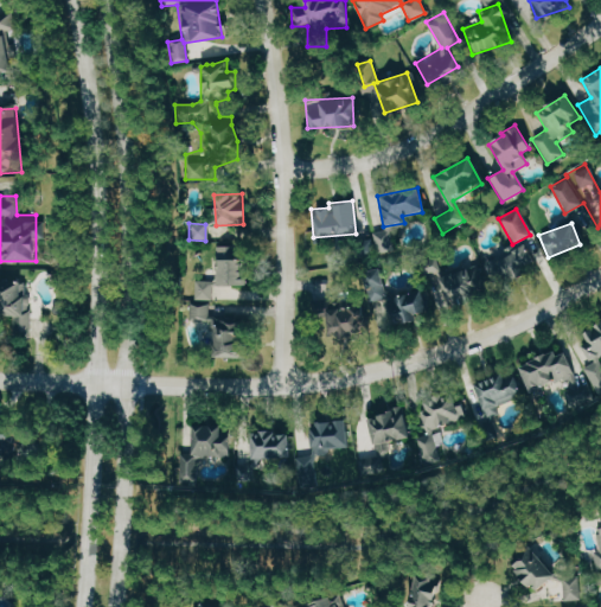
[(378,254),(397,248),(389,227),(370,232),(378,254)]
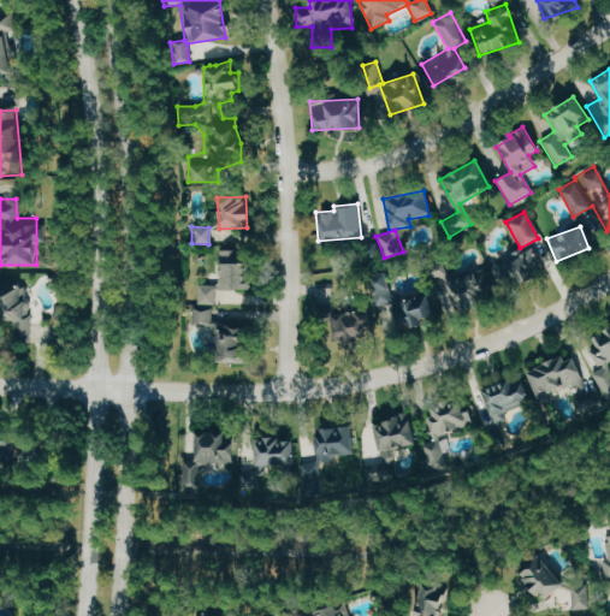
[(249,289),(248,249),(219,250),(220,290),(249,289)]
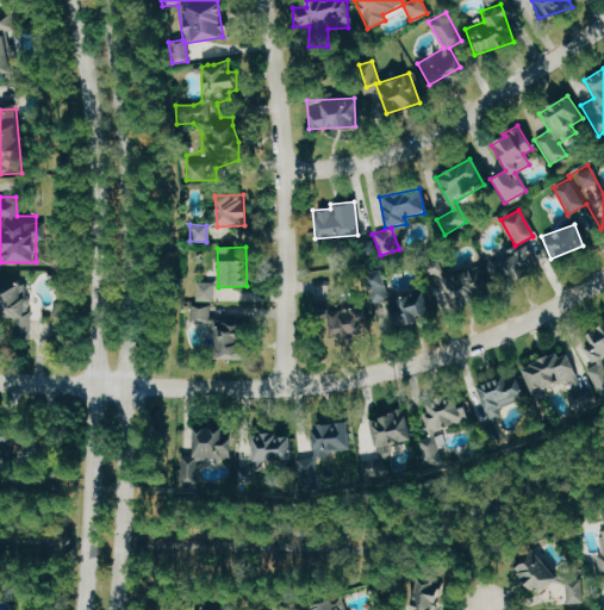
[(536,273),(524,247),(486,263),(498,290),(536,273)]
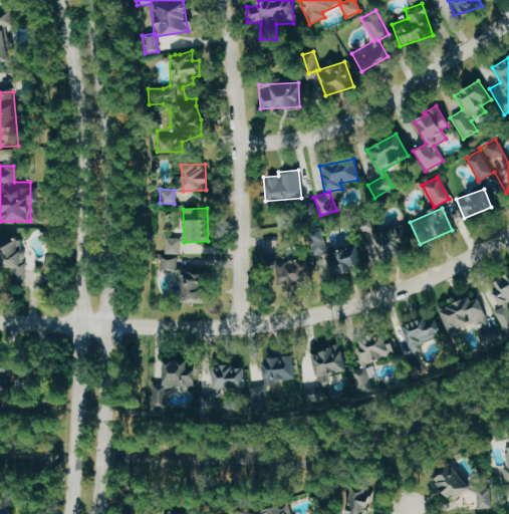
[(413,244),(404,223),(370,237),(380,258),(413,244)]
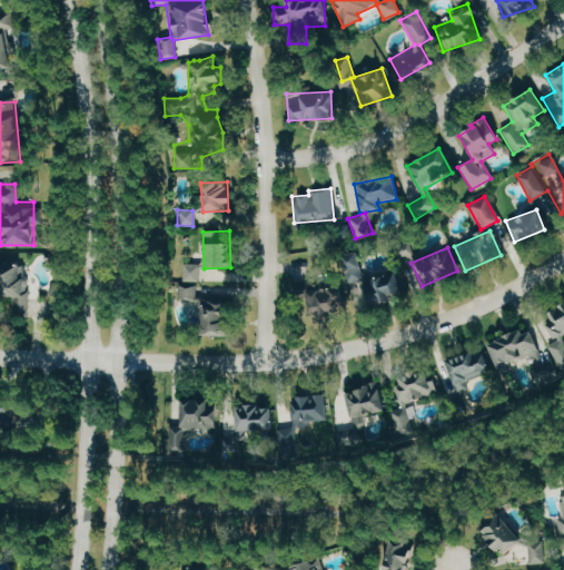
[(364,306),(392,302),(391,295),(398,294),(395,274),(362,279),(356,252),(338,255),(344,285),(359,282),(364,306)]
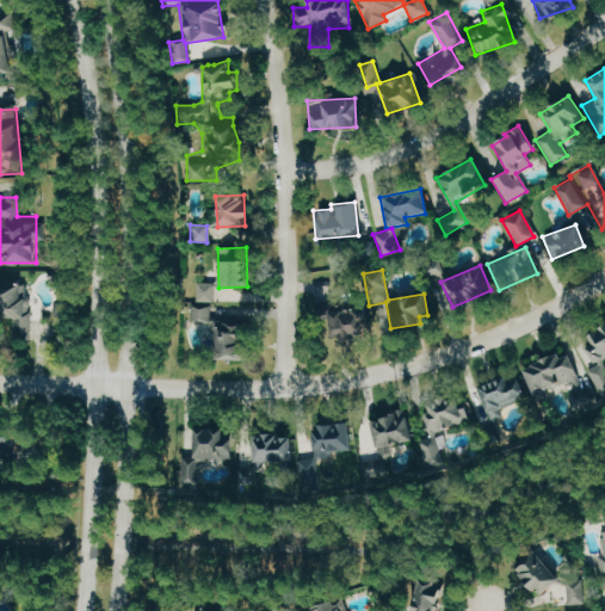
[(30,340),(31,300),(23,300),(24,282),(0,281),(0,316),(17,318),(16,340),(30,340)]
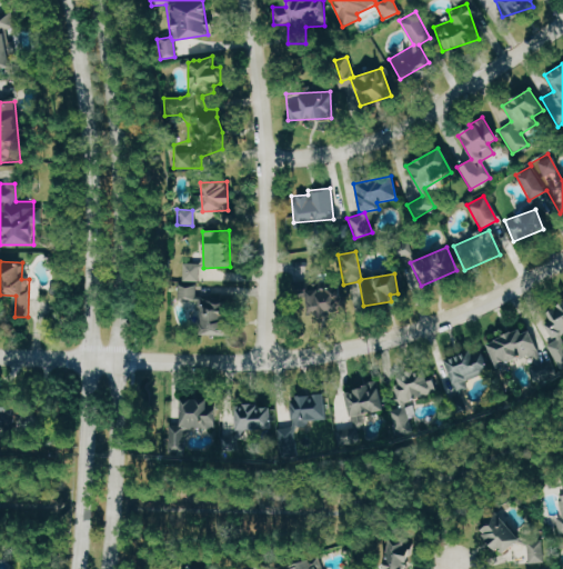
[(180,262),(180,280),(197,280),(197,268),(202,269),(202,262),(180,262)]
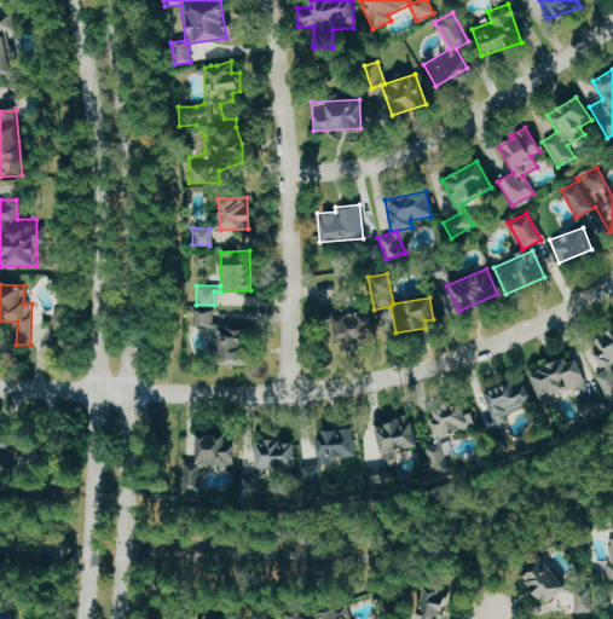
[(212,327),(212,306),(191,306),(192,327),(212,327)]
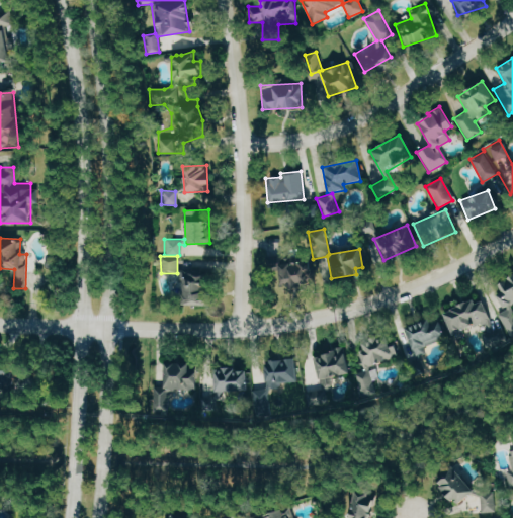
[(310,261),(269,262),(269,277),(276,277),(276,286),(311,285),(310,261)]
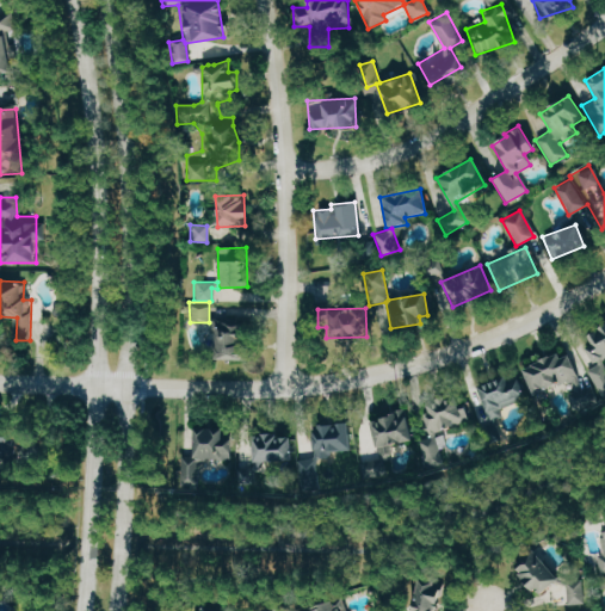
[(214,359),(242,360),(244,318),(215,318),(214,359)]
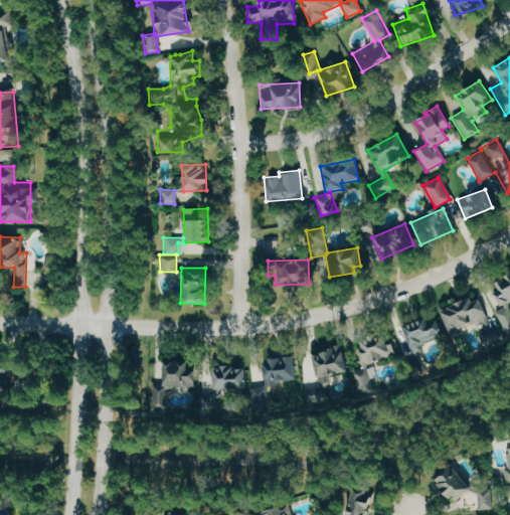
[(509,277),(486,290),(501,317),(507,313),(504,307),(509,304),(509,277)]
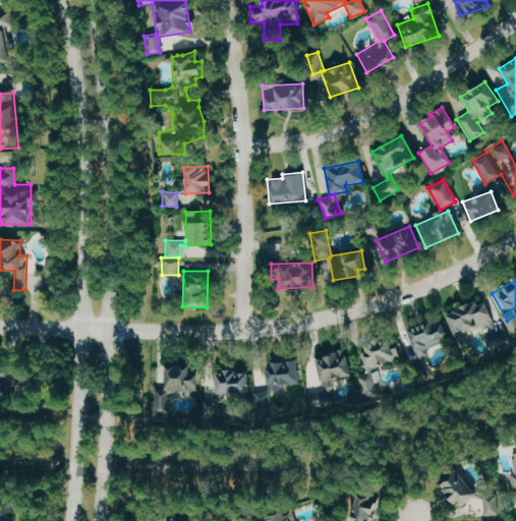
[(482,300),(446,311),(454,336),(491,325),(482,300)]
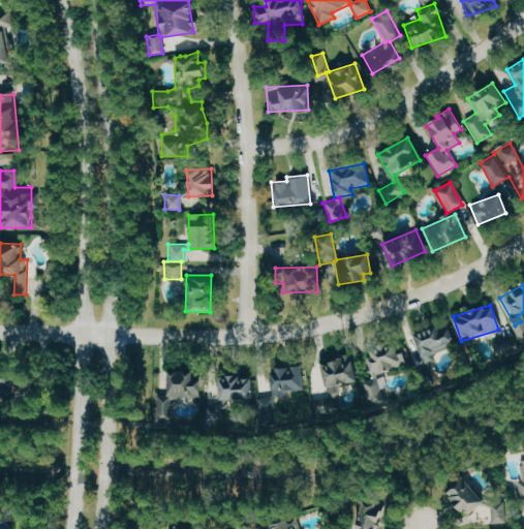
[(447,323),(412,336),(423,366),(434,362),(431,352),(454,344),(447,323)]
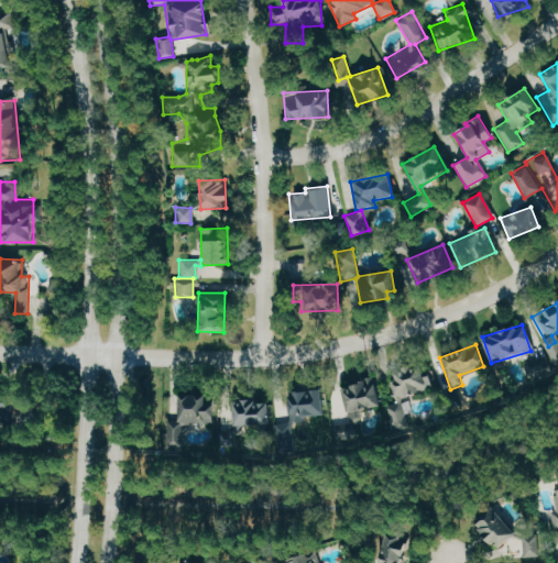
[(431,390),(428,375),(423,376),(422,368),(391,374),(395,404),(382,406),(387,434),(406,431),(400,396),(431,390)]
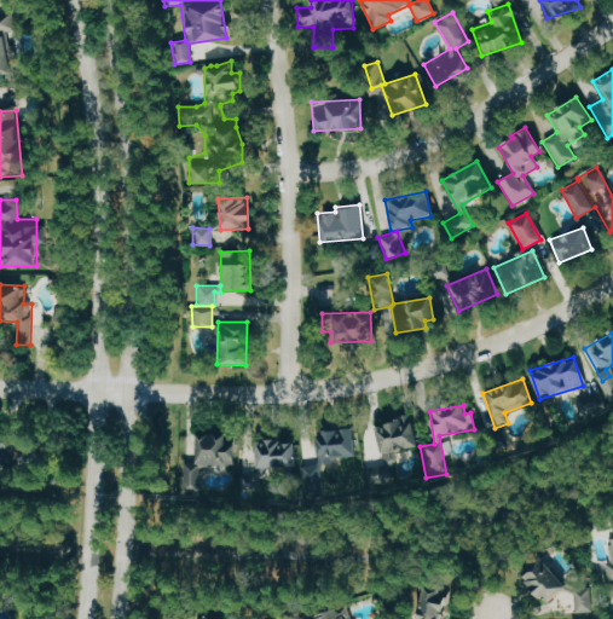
[(416,446),(410,417),(374,424),(380,455),(388,453),(389,462),(404,460),(402,449),(416,446)]
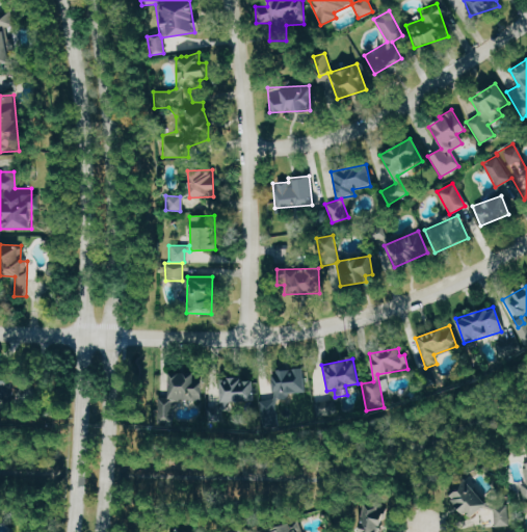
[(0,398),(10,402),(18,382),(9,379),(11,374),(0,370),(0,398)]
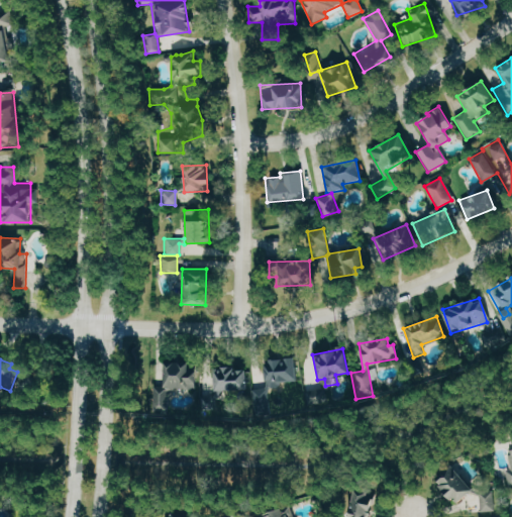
[(195,389),(195,363),(163,362),(162,385),(148,385),(147,411),(166,411),(167,388),(195,389)]
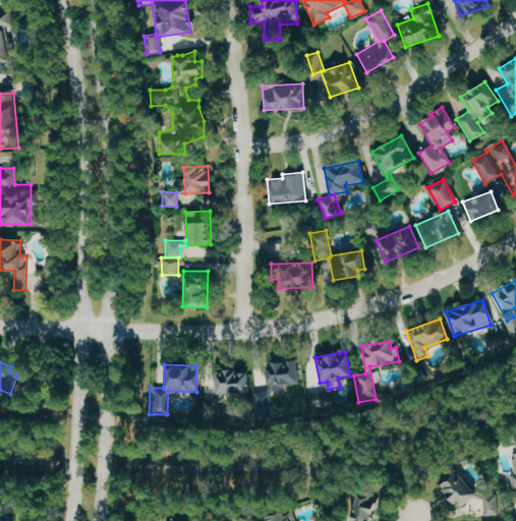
[(216,395),(247,394),(247,371),(216,372),(216,395)]
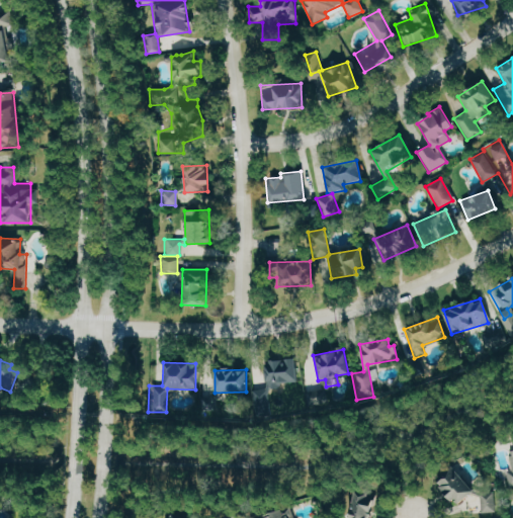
[(512,440),(510,441),(512,454),(506,455),(508,468),(504,469),(507,485),(512,484),(512,440)]
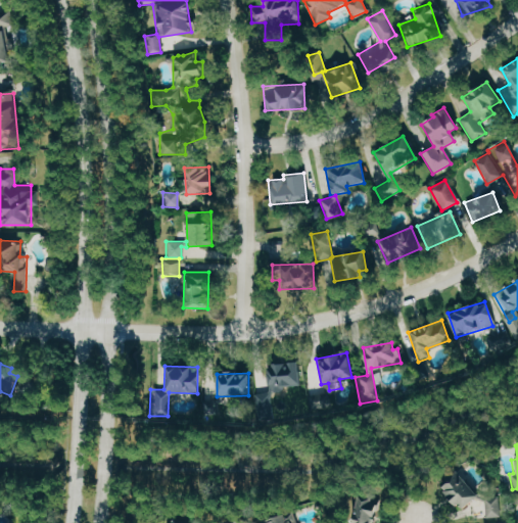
[(499,516),(497,493),(467,496),(465,472),(439,475),(440,491),(449,490),(451,505),(482,502),(484,517),(499,516)]
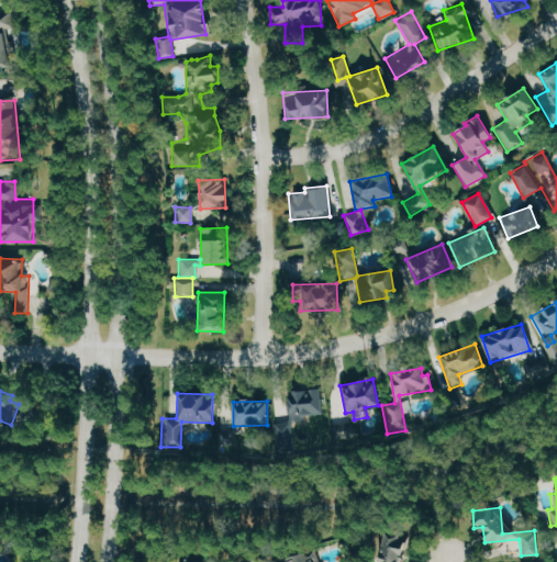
[(381,535),(380,561),(401,561),(402,535),(381,535)]
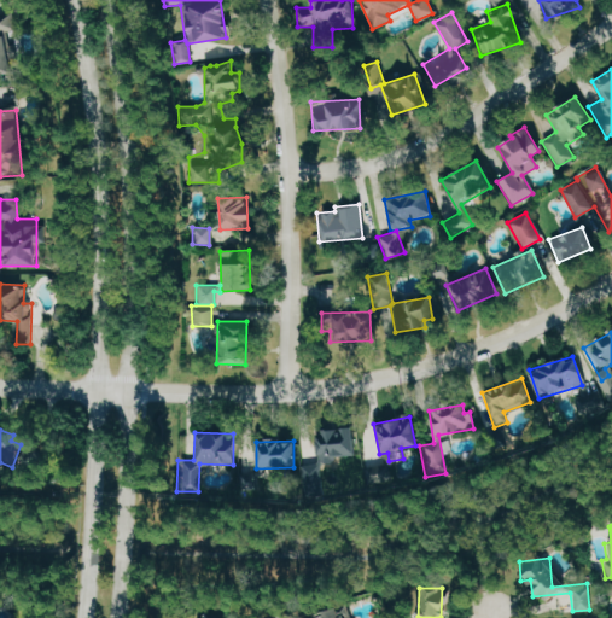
[(348,617),(344,604),(314,612),(314,617),(348,617)]
